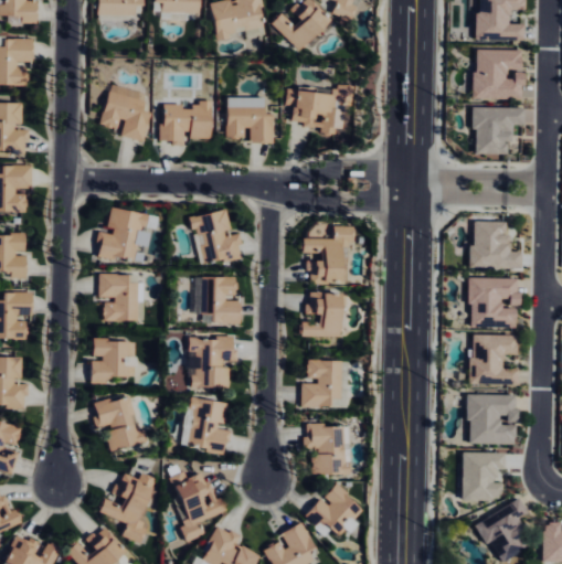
[(0,0),(0,16),(9,16),(9,24),(38,24),(38,0),(0,0)]
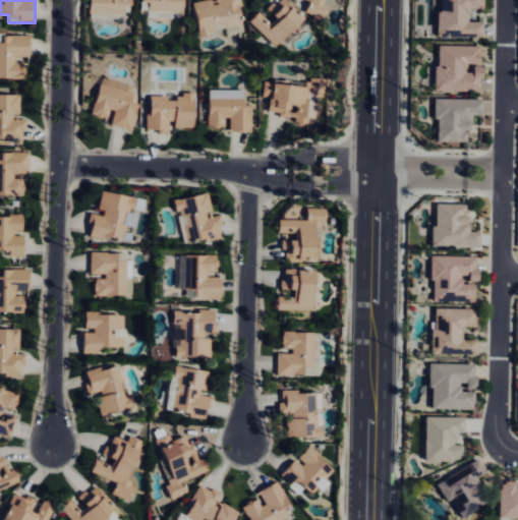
[(193,3),(198,35),(227,31),(228,38),(244,35),(240,7),(243,7),(241,0),(211,0),(193,3)]
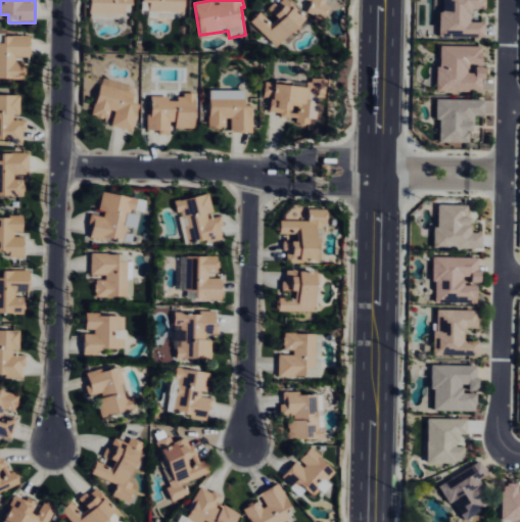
[(277,46),(304,16),(286,0),(280,0),(271,11),(276,16),(272,21),(261,12),(251,21),(277,46)]
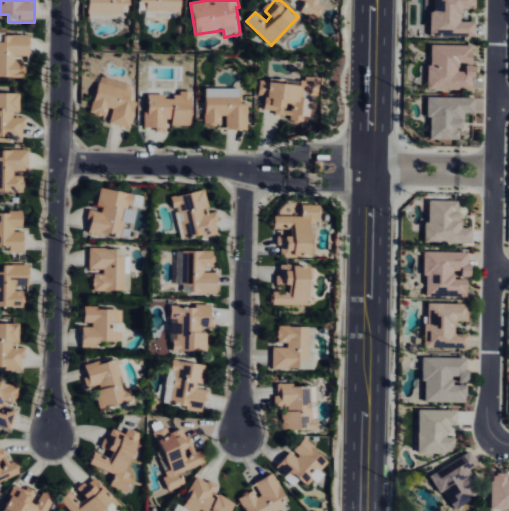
[(432,0),(432,37),(475,38),(475,21),(461,21),(461,9),(475,10),(475,0),(432,0)]
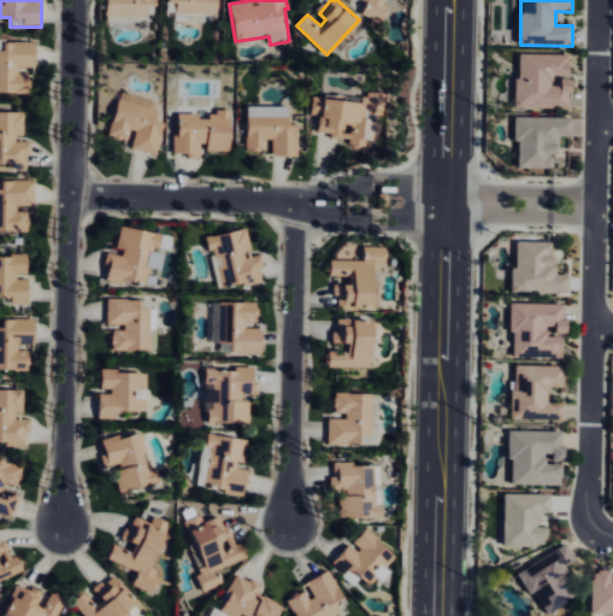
[(36,42),(0,41),(0,92),(31,93),(33,71),(36,71),(36,42)]
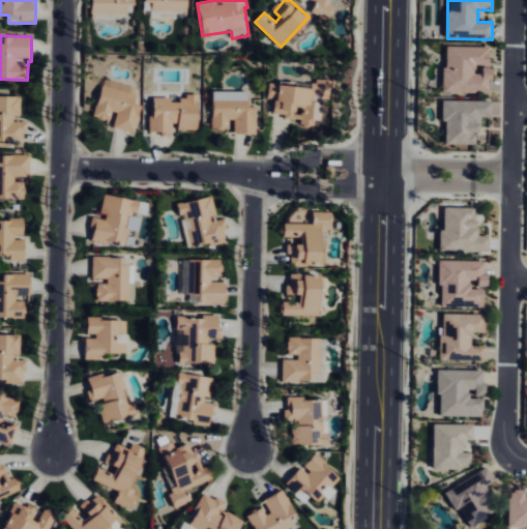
[(489,47),(445,46),(444,92),(491,93),(491,68),(481,67),(481,74),(475,74),(475,64),(489,65),(489,47)]
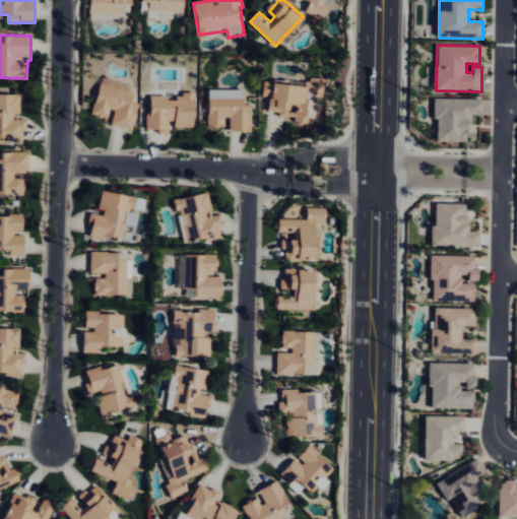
[(132,130),(138,104),(131,103),(135,85),(101,78),(92,116),(108,119),(110,110),(115,111),(112,126),(132,130)]
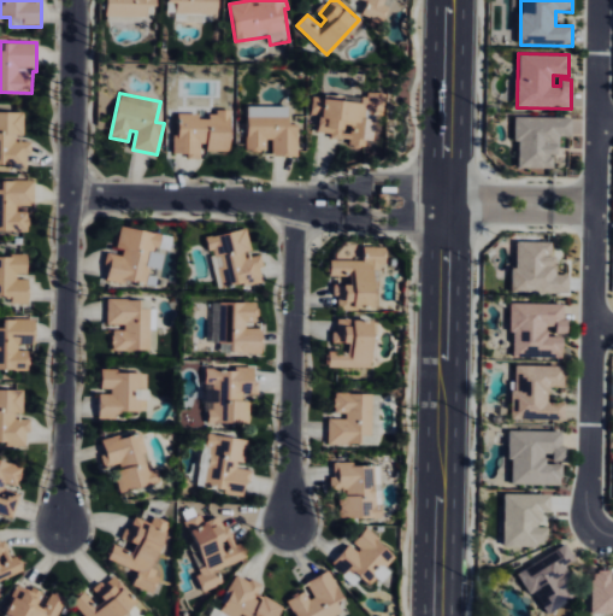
[(385,94),(363,93),(361,100),(312,98),(312,115),(319,115),(318,133),(331,133),(331,139),(351,140),(351,144),(373,145),(375,116),(384,116),(385,94)]
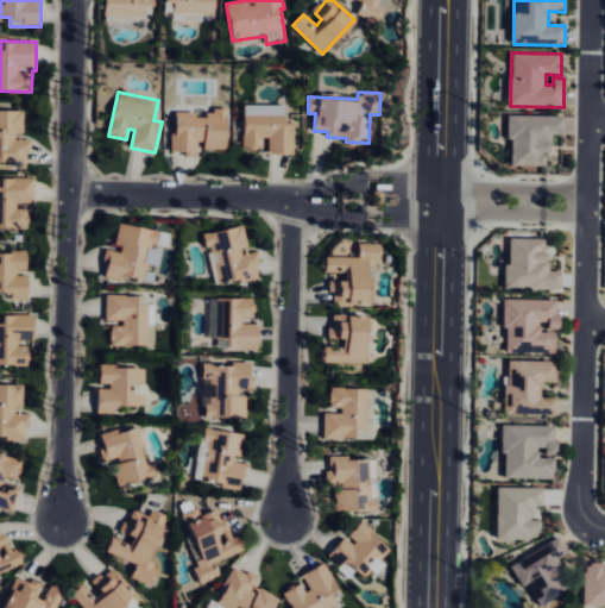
[(285,105),(244,105),(244,149),(263,149),(263,138),(270,138),(270,154),(294,154),(294,123),(285,123),(285,105)]
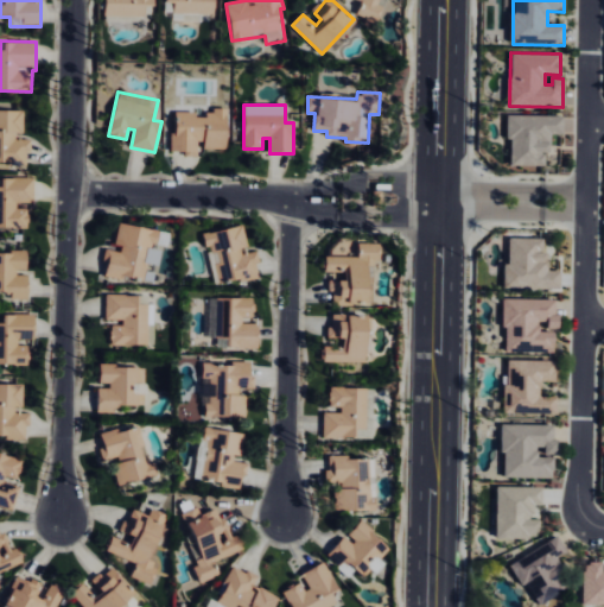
[(227,150),(227,112),(196,112),(196,107),(175,107),(173,151),(186,151),(186,157),(201,157),(201,149),(227,150)]
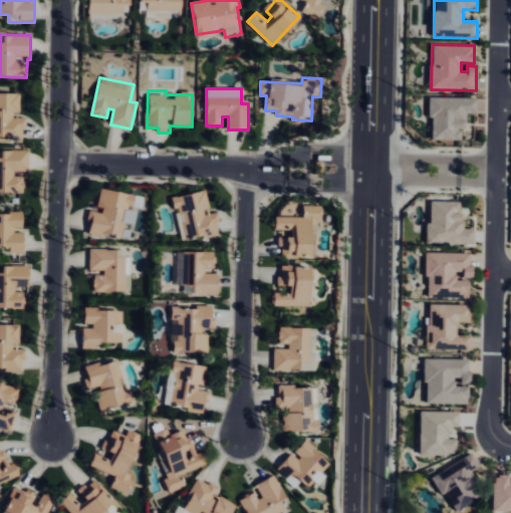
[(20,112),(21,93),(0,93),(0,138),(25,139),(25,118),(14,117),(14,112),(20,112)]
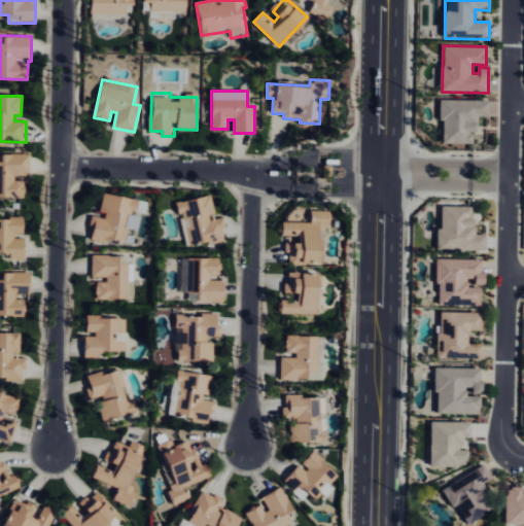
[(470,144),(470,133),(477,133),(478,116),(489,116),(489,101),(440,100),(440,121),(443,121),(443,143),(470,144)]
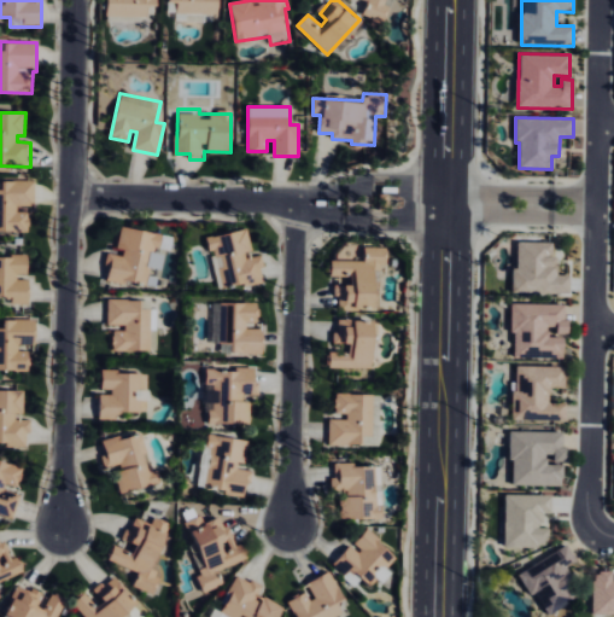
[(147,286),(151,267),(159,268),(163,254),(161,254),(163,236),(121,227),(116,252),(110,251),(105,279),(147,286)]
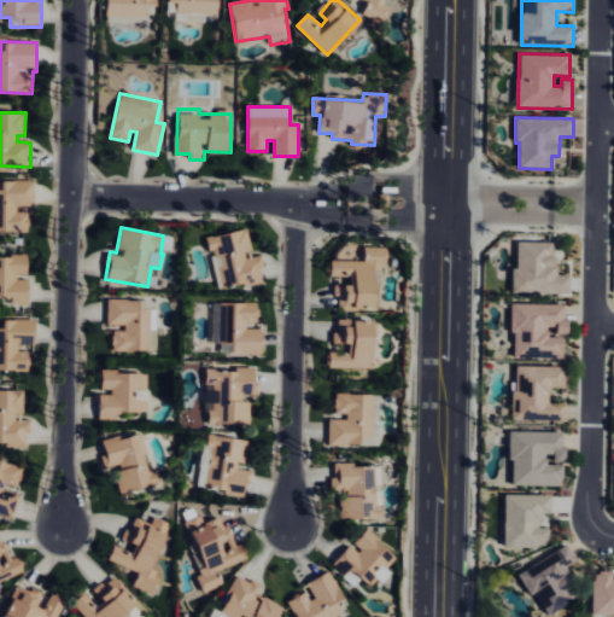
[(206,237),(209,251),(212,250),(220,289),(264,281),(259,254),(252,255),(247,230),(206,237)]
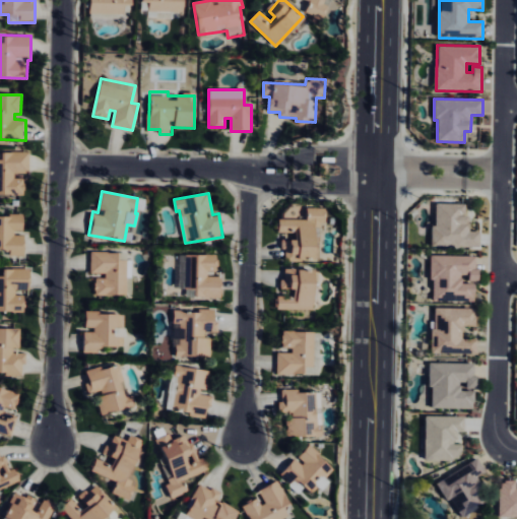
[(432,246),(479,247),(479,232),(468,231),(468,216),(465,216),(465,204),(436,203),(436,225),(432,225),(432,246)]
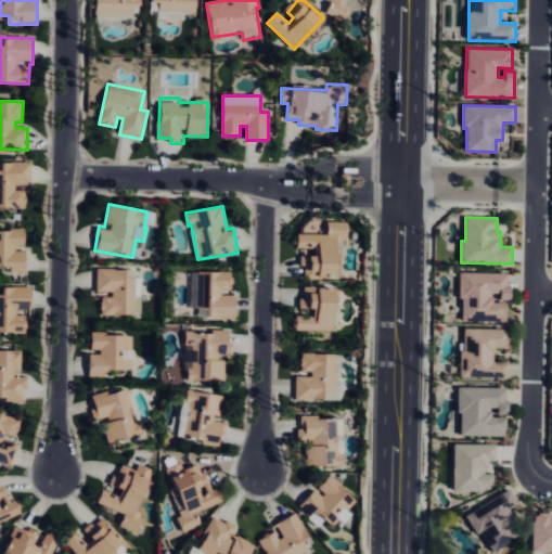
[(297,234),(297,248),(313,248),(313,256),(302,256),(300,266),(306,266),(305,279),(323,280),(323,277),(333,278),(334,243),(347,243),(347,222),(328,221),(326,234),(297,234)]
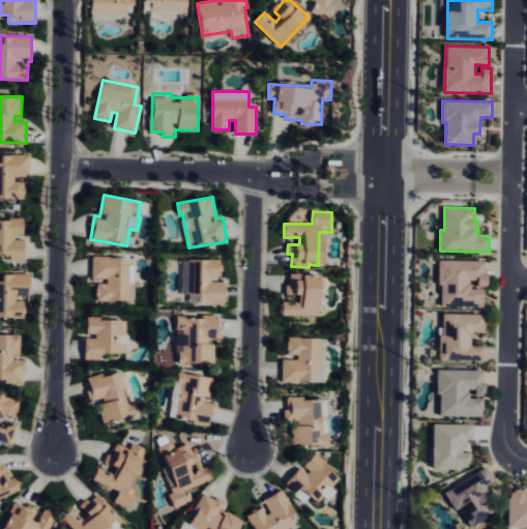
[(24,219),(0,219),(0,254),(10,255),(10,261),(25,261),(25,237),(24,237),(24,219)]
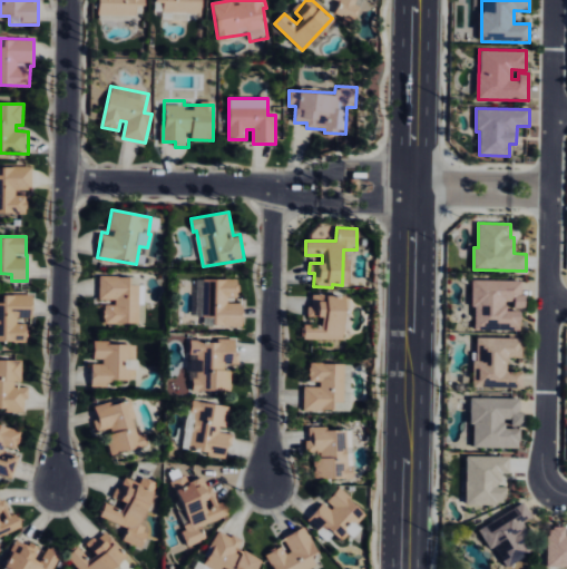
[(105,324),(145,323),(145,285),(138,285),(138,276),(99,276),(99,300),(115,300),(115,305),(105,305),(105,324)]
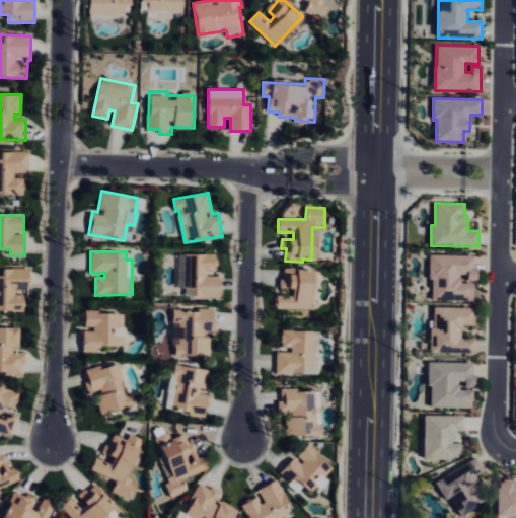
[(221,298),(221,277),(209,276),(209,271),(217,271),(218,254),(189,254),(189,266),(183,266),(183,279),(181,279),(180,288),(195,288),(195,297),(221,298)]
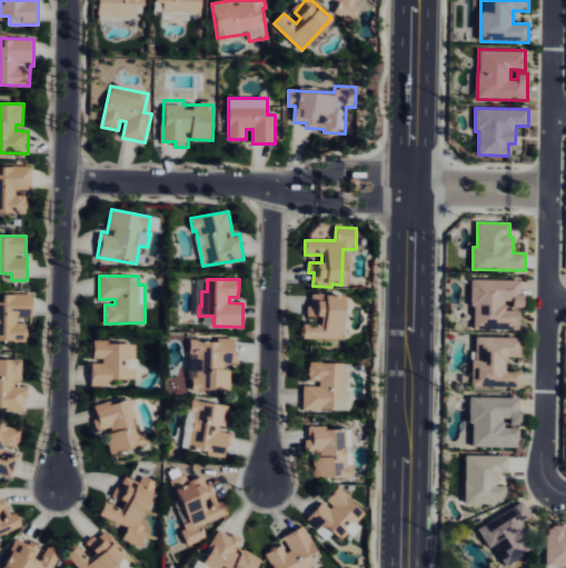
[(519,330),(519,310),(506,310),(506,305),(523,305),(523,280),(474,279),(473,329),(519,330)]
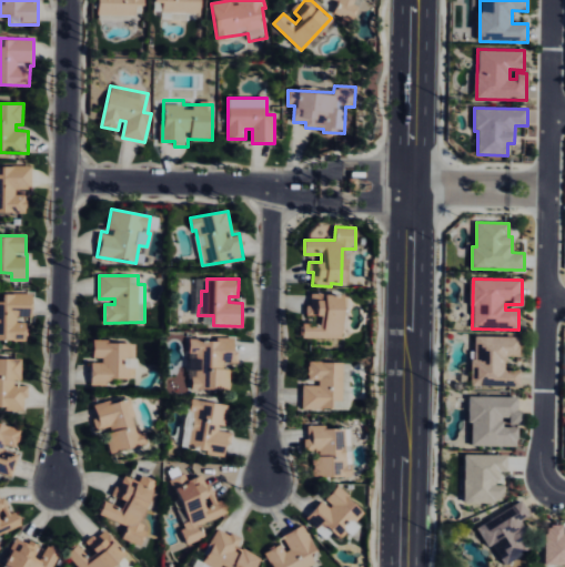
[(1,293),(1,303),(0,302),(0,340),(28,341),(29,320),(32,320),(33,294),(1,293)]
